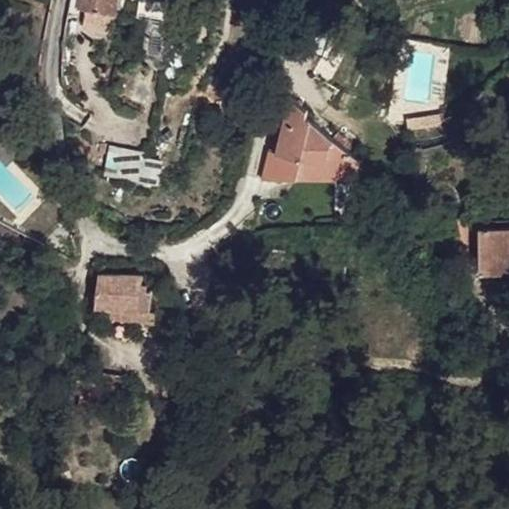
[(78,0),(77,10),(111,16),(114,0),(78,0)]
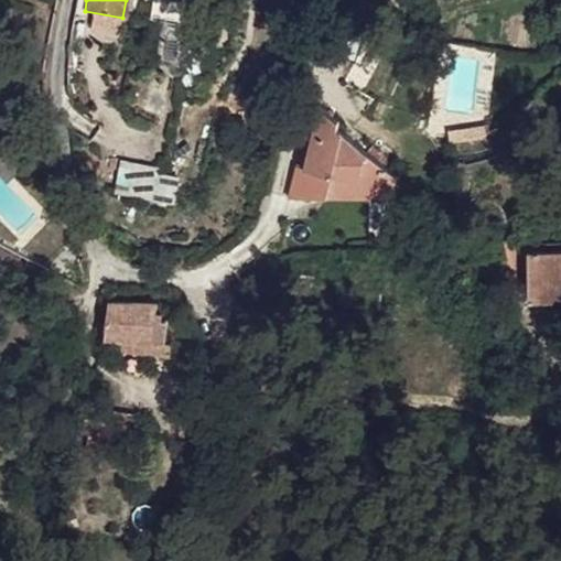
[(168,0),(171,9),(189,3),(187,0),(168,0)]
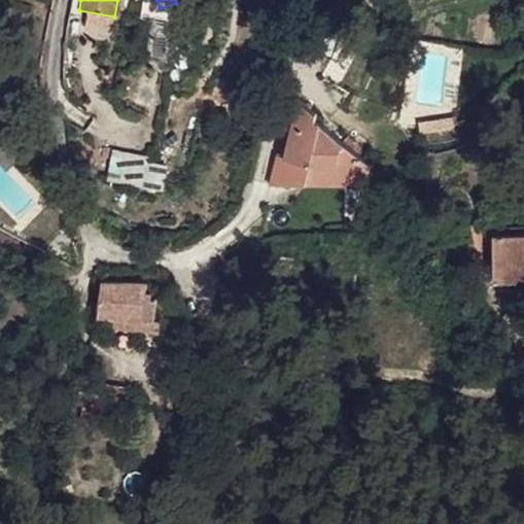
[(274,158),(267,188),(303,187),(305,177),(352,177),(356,158),(313,123),(313,115),(295,102),(290,125),(281,161),(274,158)]
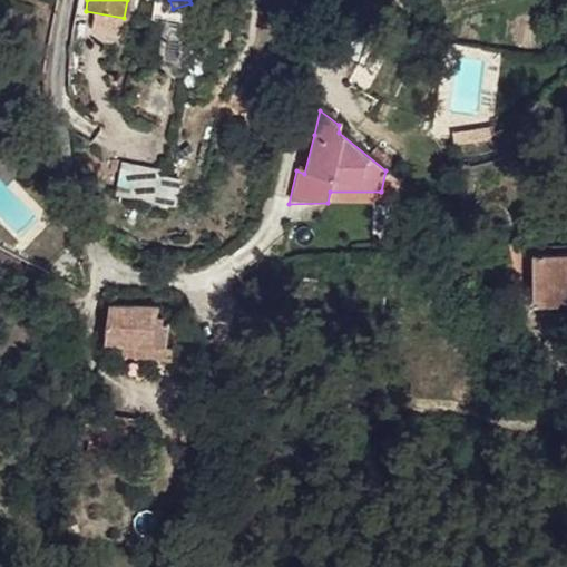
[(450,136),(451,146),(484,142),(482,132),(450,136)]
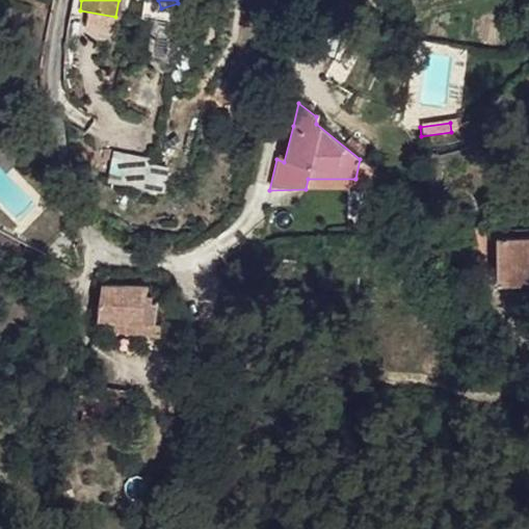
[(286,124),(276,159),(284,162),(293,126),(286,124)]
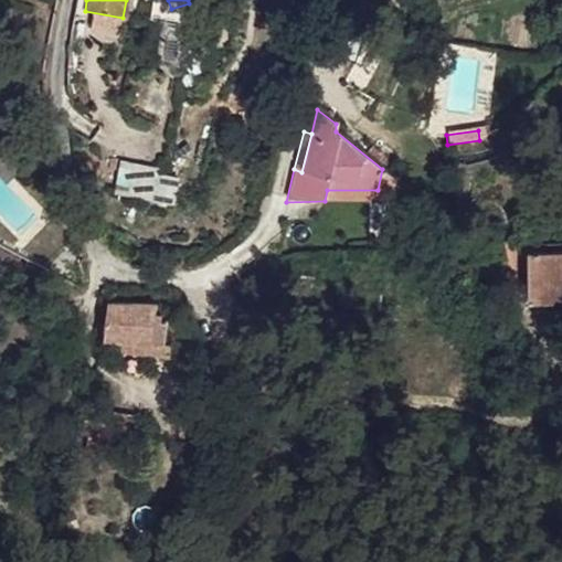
[(327,190),(325,201),(390,201),(395,180),(382,169),(378,190),(327,190)]
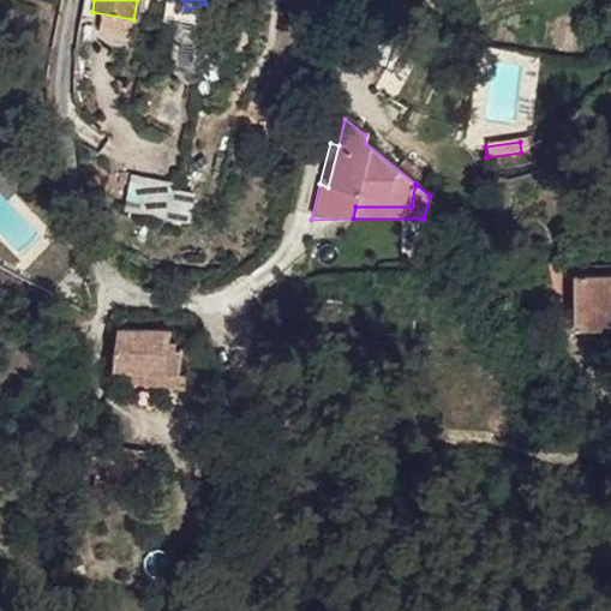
[(481,195),(484,214),(496,211),(493,193),(481,195)]
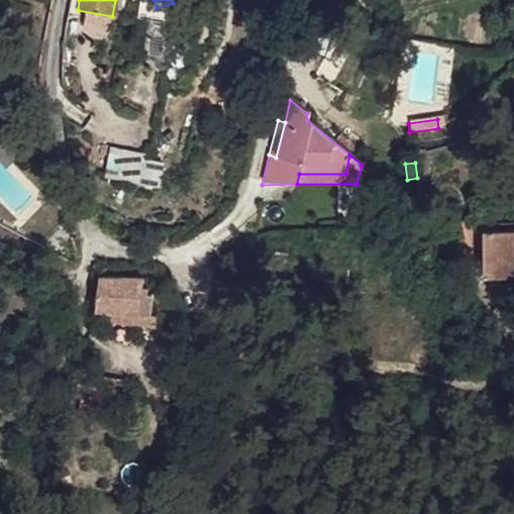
[(513,231),(483,232),(483,279),(513,278),(513,231)]
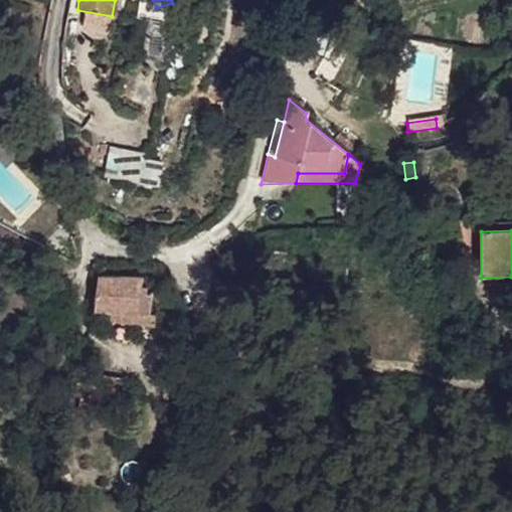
[(97,278),(94,312),(124,314),(149,316),(152,293),(146,293),(147,288),(141,287),(142,278),(97,278)]
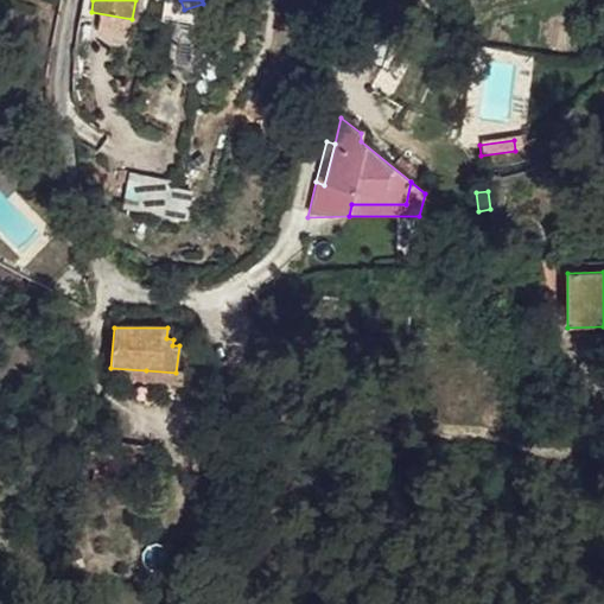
[(146,370),(145,385),(179,387),(182,373),(176,373),(146,370)]
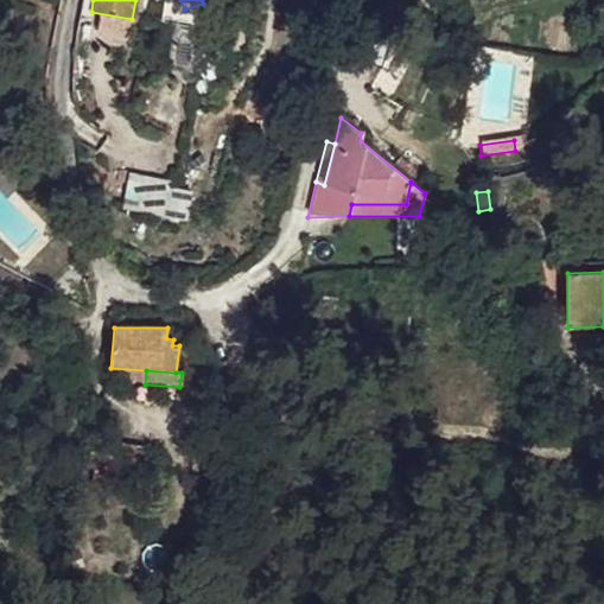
[(89,455),(87,471),(94,471),(97,456),(89,455)]
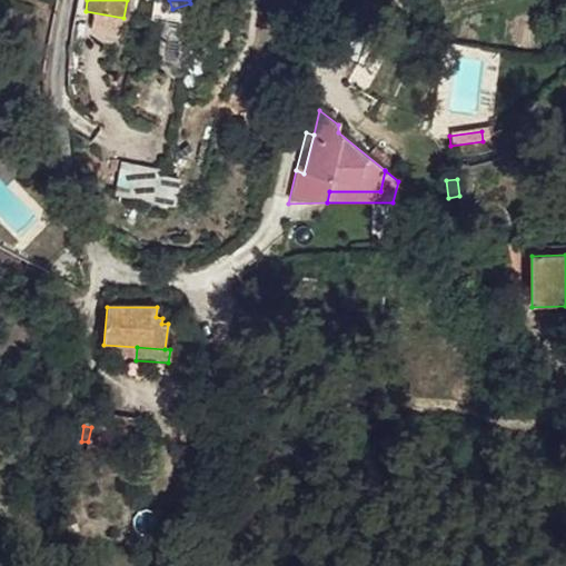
[(194,443),(192,457),(205,458),(207,443),(204,443),(194,443)]
